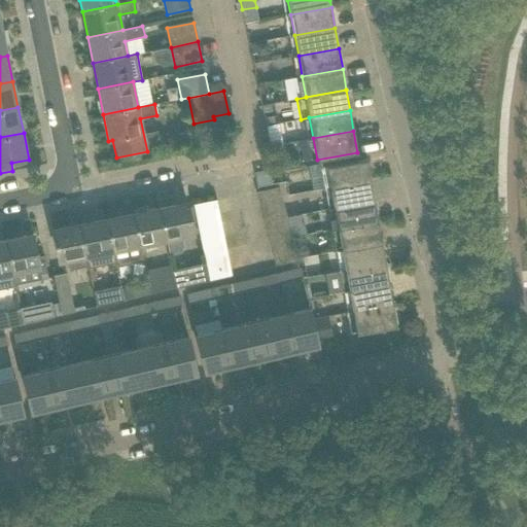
[(366,160),(347,163),(326,167),(330,187),(371,180),(366,160)]
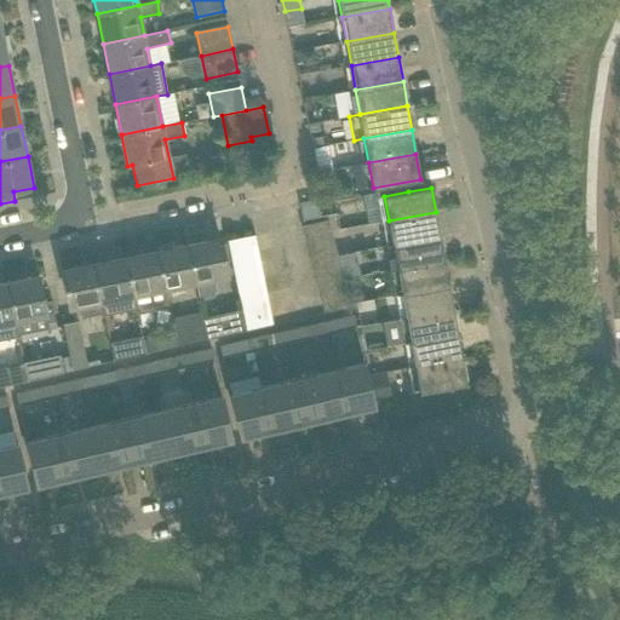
[(441,236),(436,212),(389,220),(392,245),(441,236)]
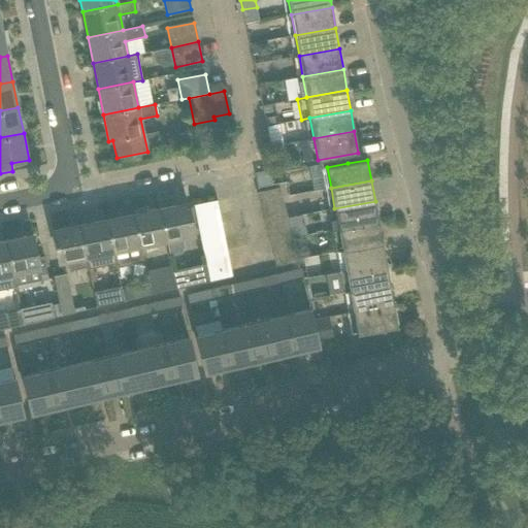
[(281,188),(259,192),(258,192),(262,206),(284,200),(281,188)]
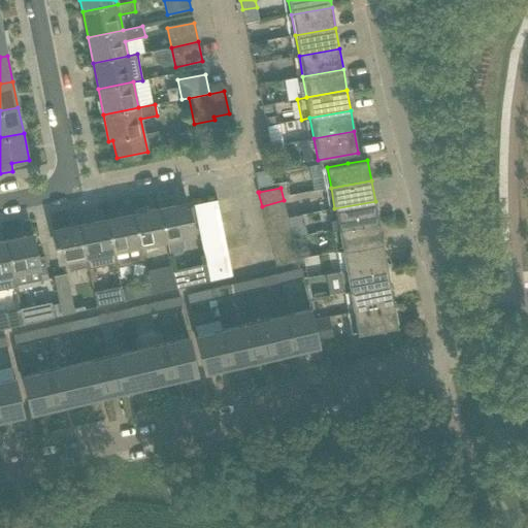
[(287,212),(284,200),(262,206),(264,218),(287,212)]
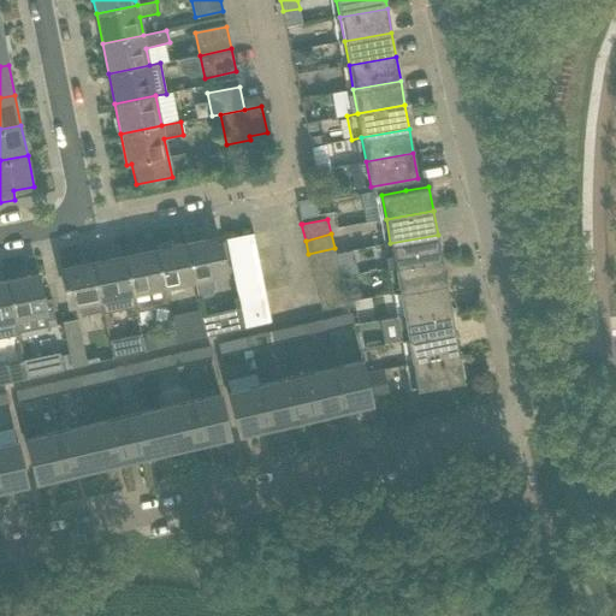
[(255,249),(253,235),(226,240),(229,254),(255,249)]
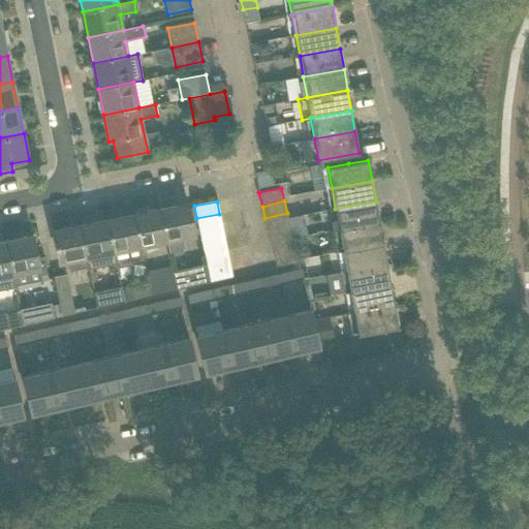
[(335,209),(329,211),(333,231),(339,230),(379,222),(376,201),(335,209)]
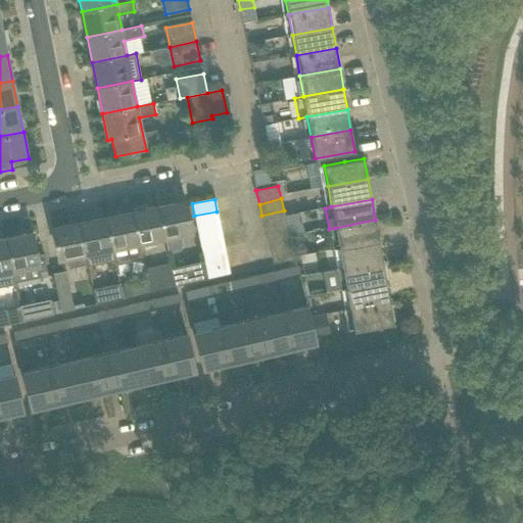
[(192,235),(189,222),(185,202),(158,207),(164,240),(168,252),(180,250),(183,245),(181,237),(192,235)]
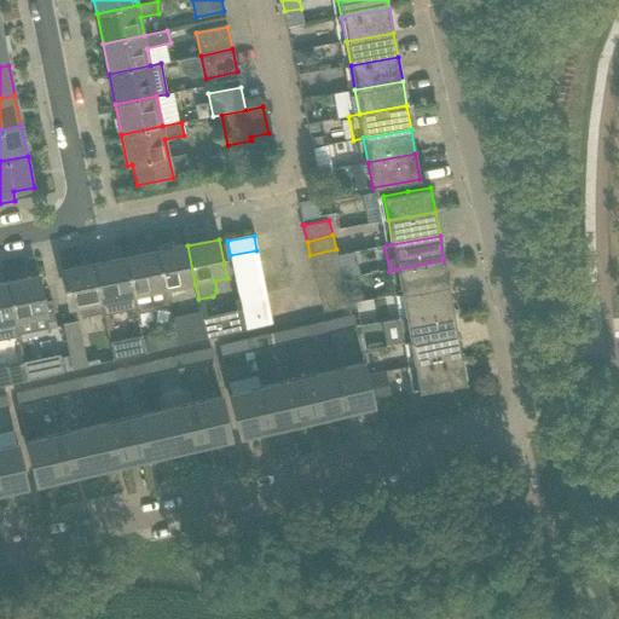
[(195,284),(187,246),(156,252),(165,290),(195,284)]
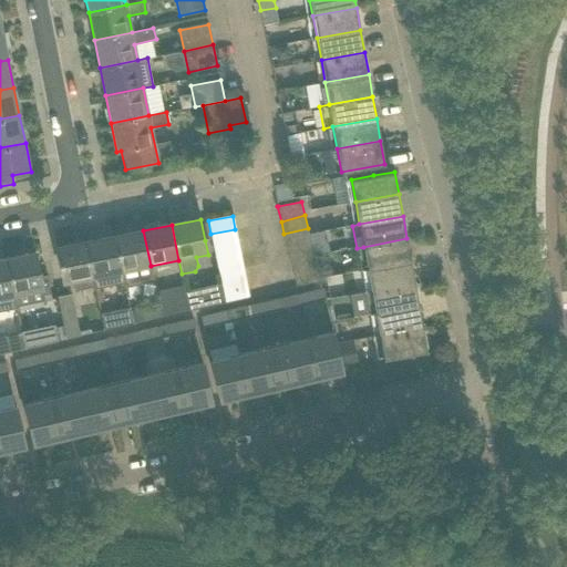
[(311,241),(308,228),(284,234),(287,247),(311,241)]
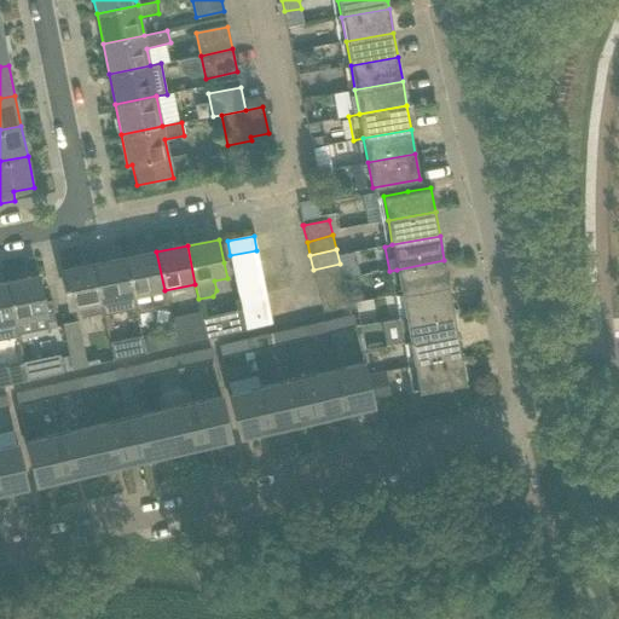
[(260,264),(259,259),(256,250),(230,255),(233,270),(260,264)]
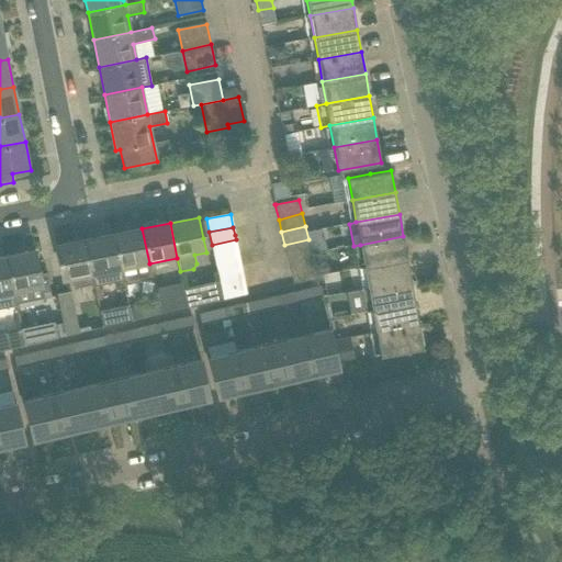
[(152,277),(149,263),(142,228),(113,234),(121,269),(124,284),(138,281),(138,280),(152,277)]
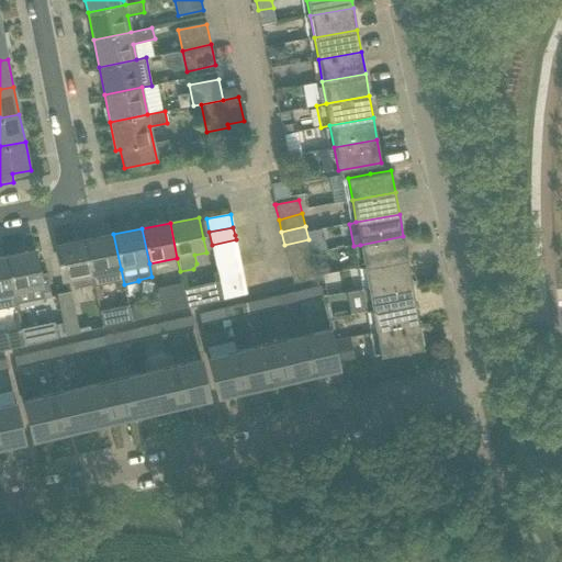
[(121,269),(113,234),(85,240),(92,276),(121,269)]
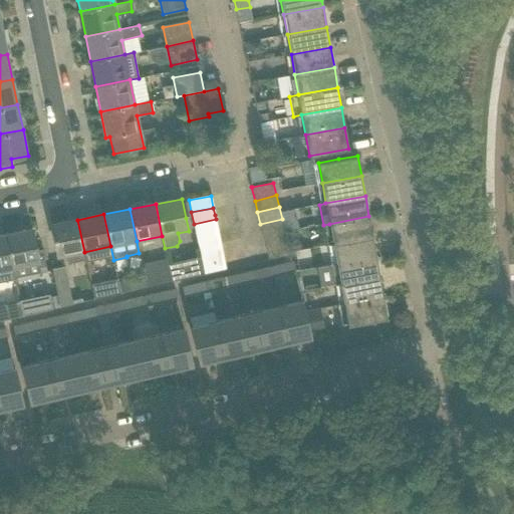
[(372,236),(368,216),(329,224),(333,244),(372,236)]
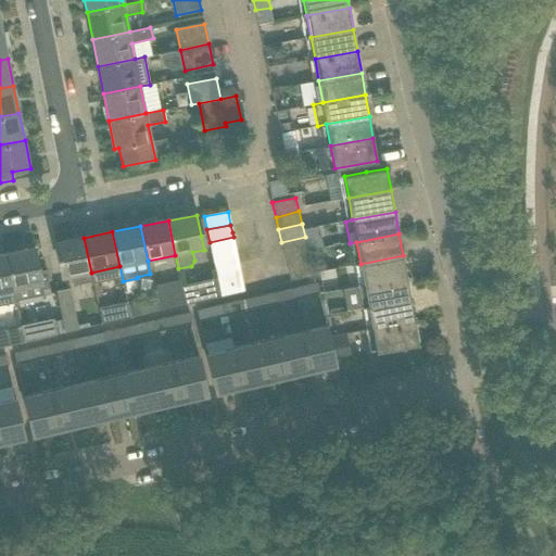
[(236,250),(234,237),(210,242),(212,255),(236,250)]
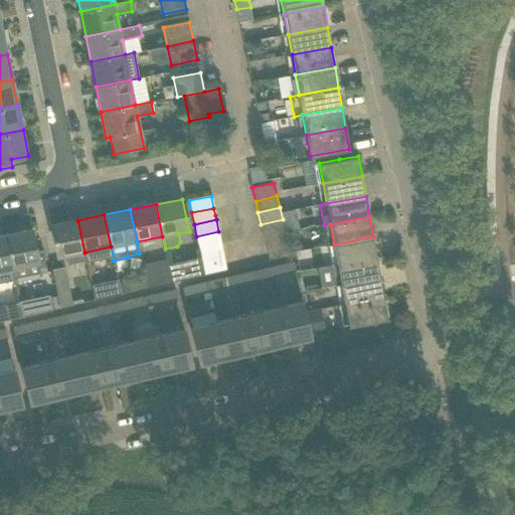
[(286,230),(283,219),(261,224),(264,236),(286,230)]
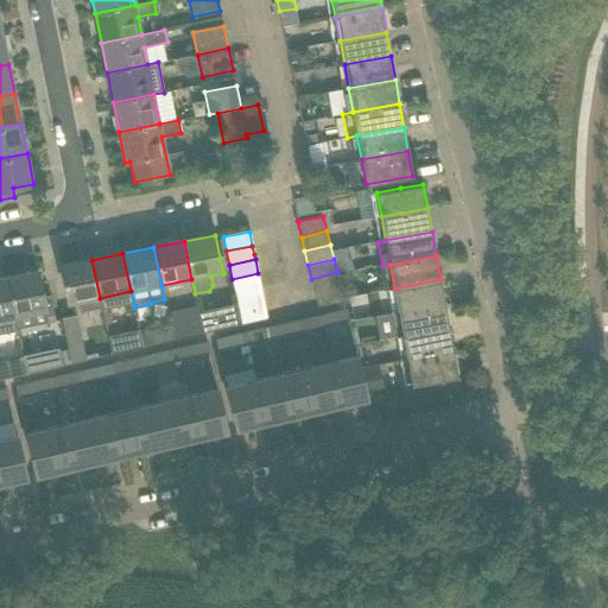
[(100,298),(92,260),(61,266),(68,304),(78,302),(81,311),(101,308),(100,298)]
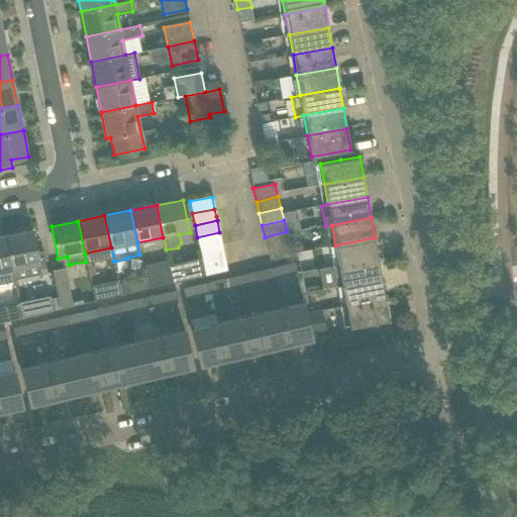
[(43,250),(36,252),(32,230),(6,235),(15,280),(47,273),(43,250)]
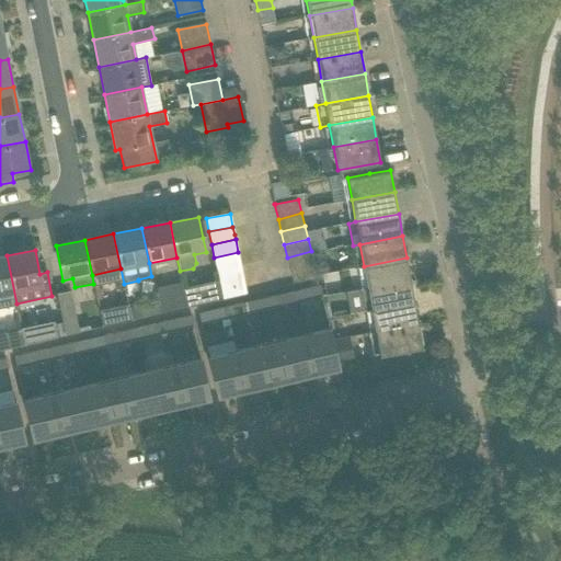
[(313,264),(311,251),(287,258),(290,270),(313,264)]
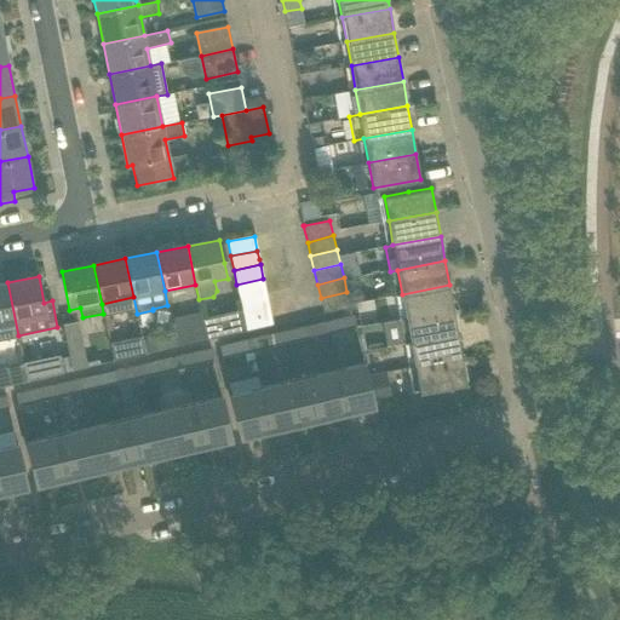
[(267,297),(263,279),(236,285),(240,302),(267,297)]
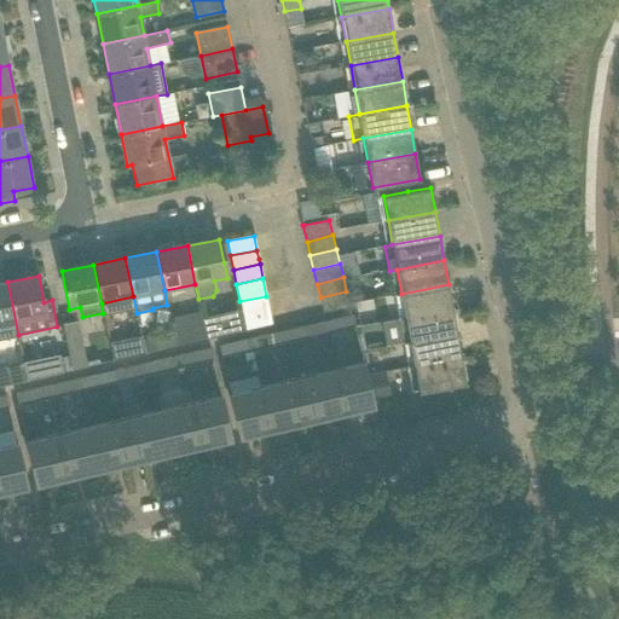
[(7,282),(0,283),(0,340),(18,337),(18,335),(7,282)]
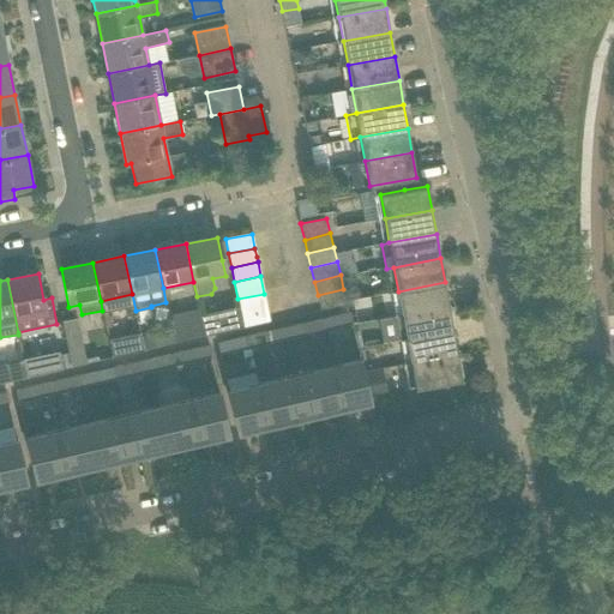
[(450,307),(445,282),(398,292),(402,315),(450,307)]
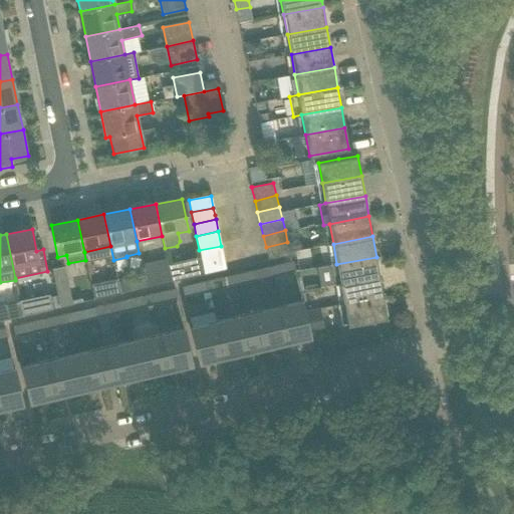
[(290,254),(287,242),(266,247),(269,259),(290,254)]
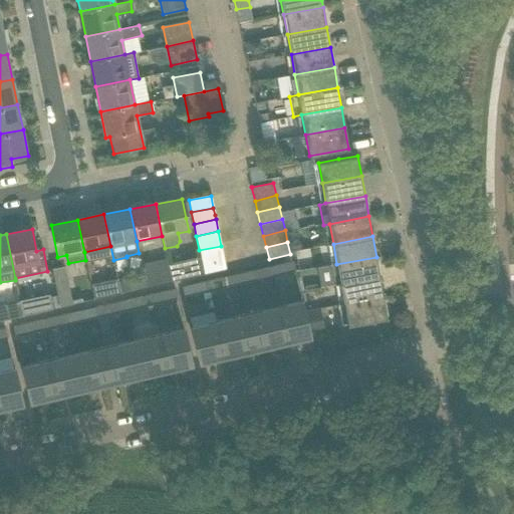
[(223,257),(221,246),(199,250),(200,256),(201,262),(223,257)]
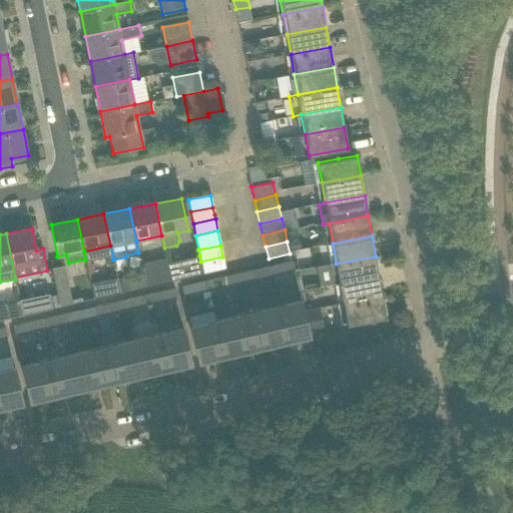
[(200,262),(199,255),(185,259),(188,272),(189,277),(203,274),(200,262)]
